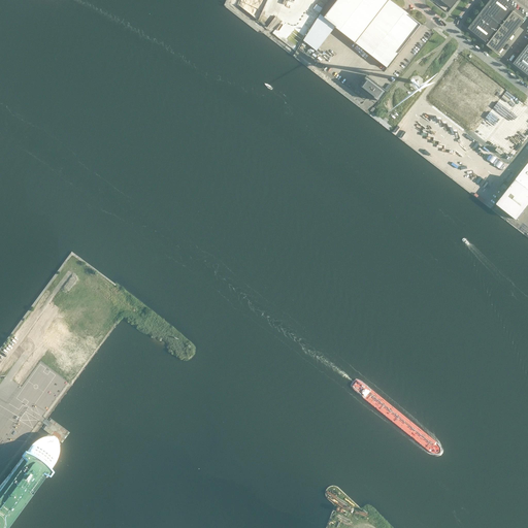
[(421,24),(409,14),(391,0),(335,0),(334,3),(335,3),(324,17),(336,27),(335,27),(369,54),(370,54),(374,58),(375,59),(388,68),(411,38),(410,38),(421,24)]
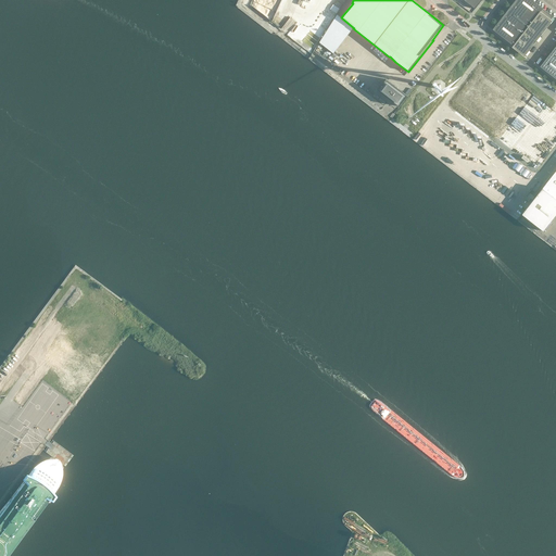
[(463,0),(475,9),(481,0),(463,0)]
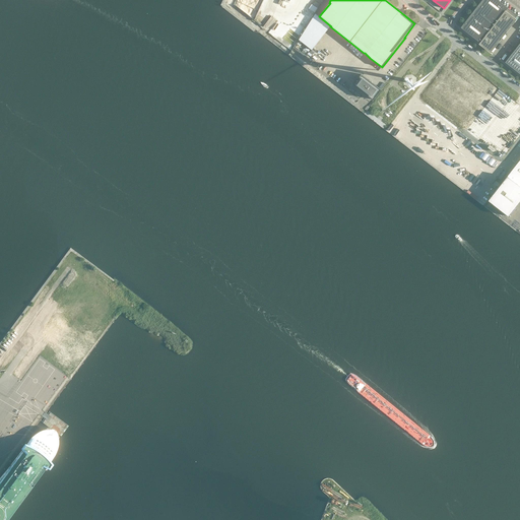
[(491,53),(516,19),(515,18),(517,15),(497,0),(481,0),(461,27),(480,43),(479,44),(478,45),(491,53)]
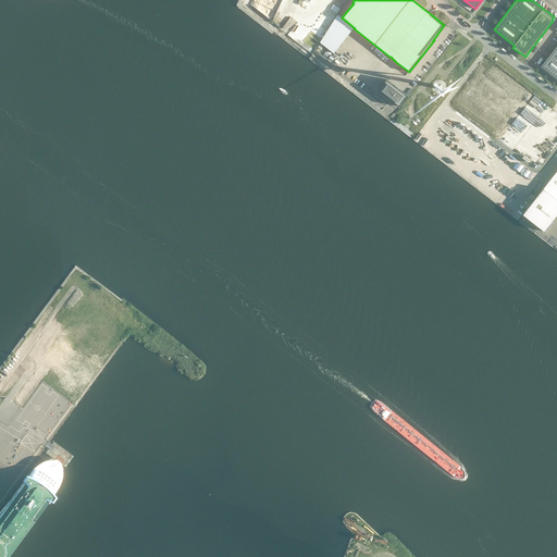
[(556,78),(556,47),(542,66),(556,78)]
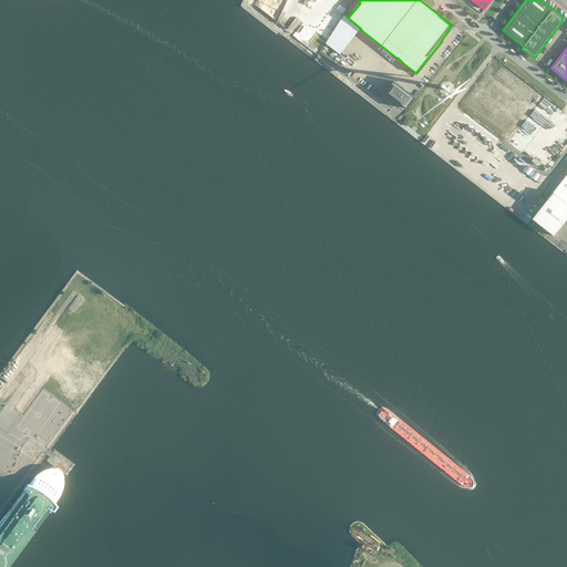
[(385,92),(408,109),(415,98),(393,81),(385,92)]
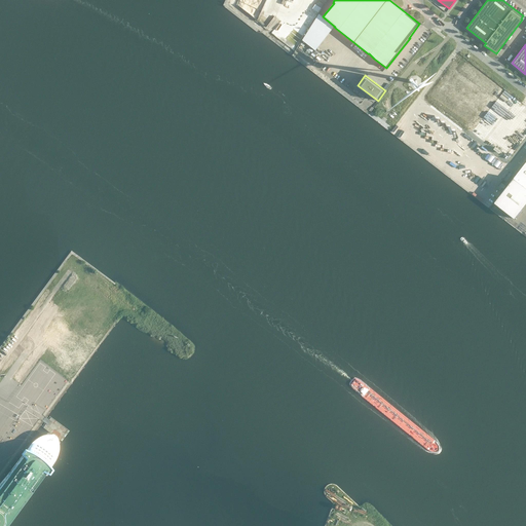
[(492,154),(489,159),(499,167),(503,162),(492,154)]
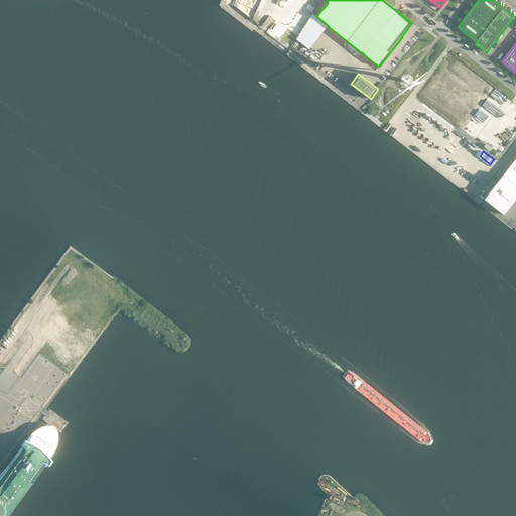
[(515,158),(484,199),(504,215),(515,200),(515,158)]
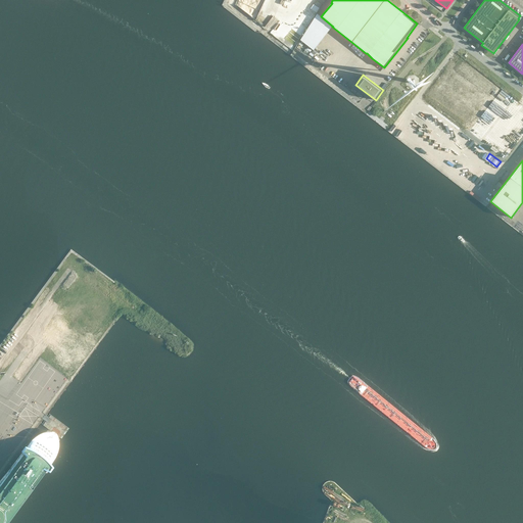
[(507,171),(501,179),(504,181),(510,173),(507,171)]
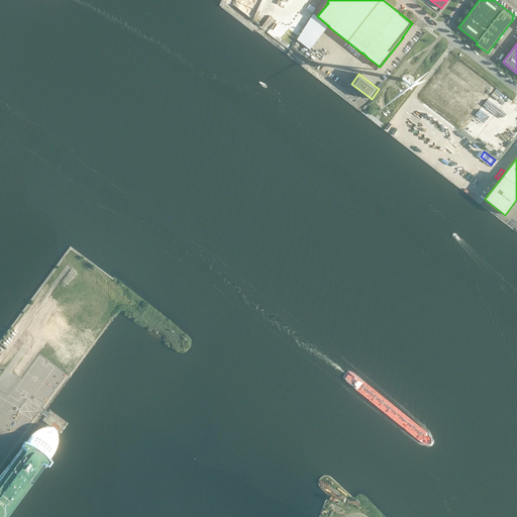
[(33,431),(28,436),(0,477),(0,516),(4,516),(53,453),(57,447),(59,440),(59,435),(59,431),(57,428),(55,425),(54,425),(45,424),(38,427),(33,431)]
